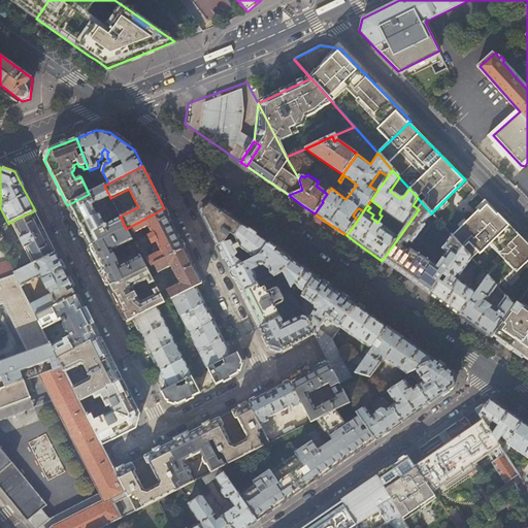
[(90,189),(92,193),(102,188),(100,184),(90,189)]
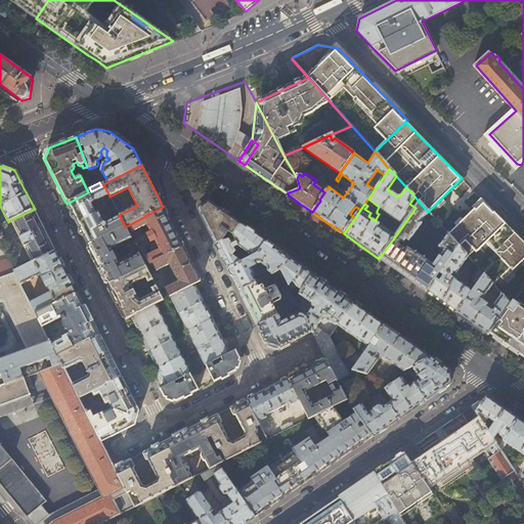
[(103,184),(101,186),(91,191),(88,192),(67,204),(78,225),(88,246),(125,227),(120,216),(106,222),(103,222),(97,208),(94,210),(92,204),(110,195),(103,184)]
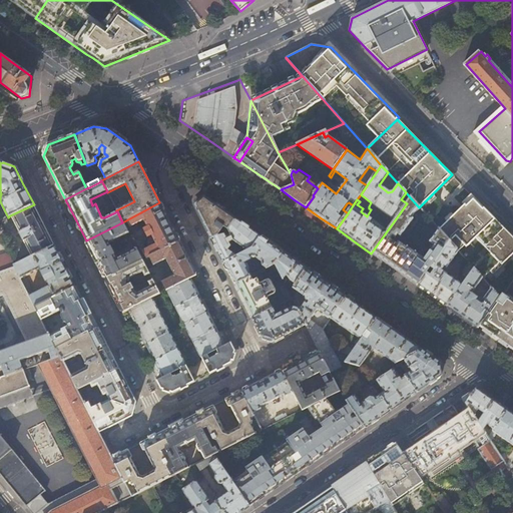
[(116,209),(113,204),(110,198),(108,193),(105,194),(106,196),(105,196),(111,209),(112,208),(113,210),(116,209)]
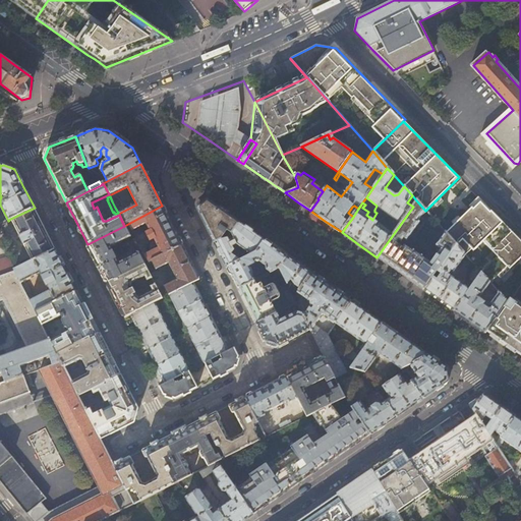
[(117,198),(112,201),(115,208),(120,206),(117,198)]
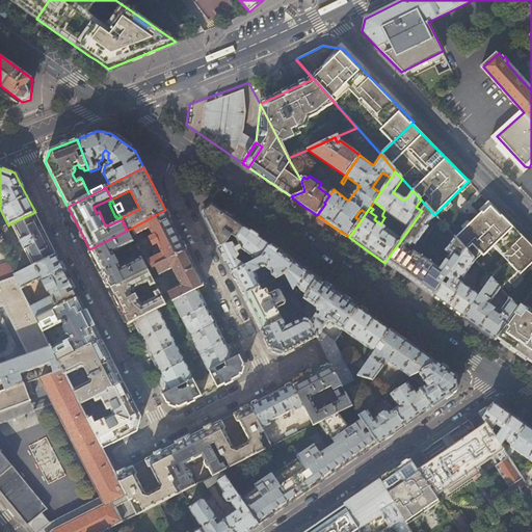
[(531,262),(531,246),(490,204),(455,238),(466,250),(467,249),(476,261),(486,273),(491,278),(500,289),(516,271),(520,274),(531,262)]
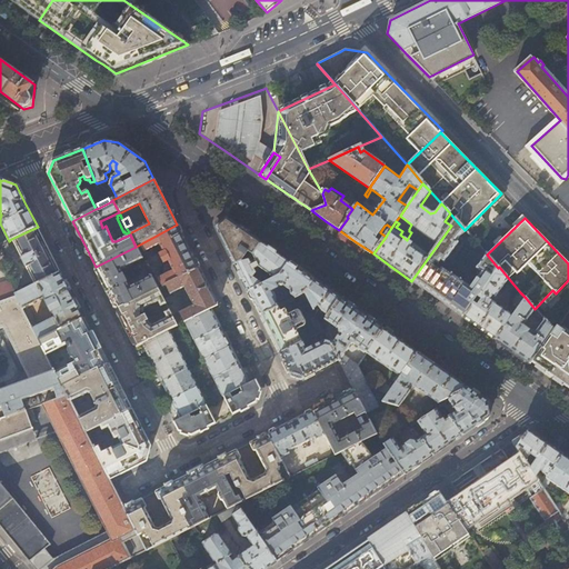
[(253,256),(261,243),(248,233),(227,219),(216,228),(235,265),(241,262),(250,261),(250,260),(251,259),(246,256),(248,252),(253,256)]
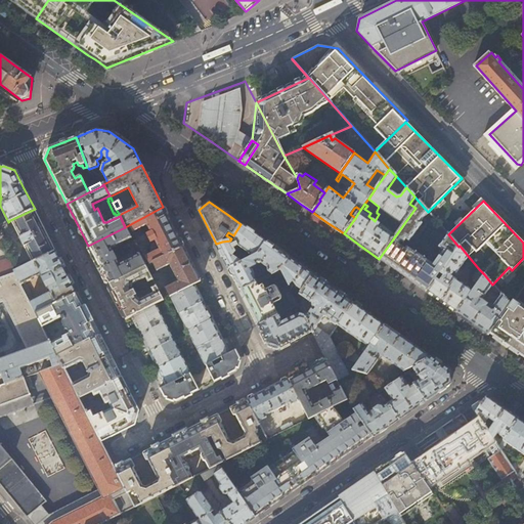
[(419,255),(408,248),(405,250),(402,249),(400,249),(400,245),(402,242),(404,244),(406,242),(409,243),(421,227),(423,224),(421,223),(424,217),(429,213),(428,212),(420,203),(416,208),(379,259),(391,267),(403,275),(419,255)]
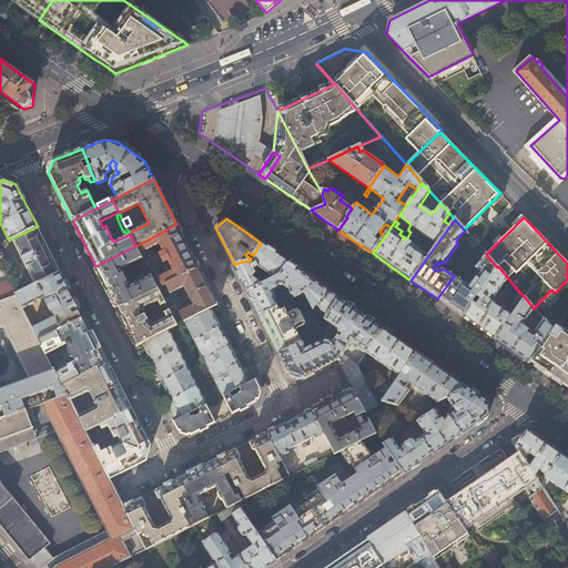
[(188,245),(176,224),(135,246),(140,253),(159,244),(164,253),(161,255),(165,263),(168,261),(173,272),(153,281),(158,288),(199,267),(188,245)]
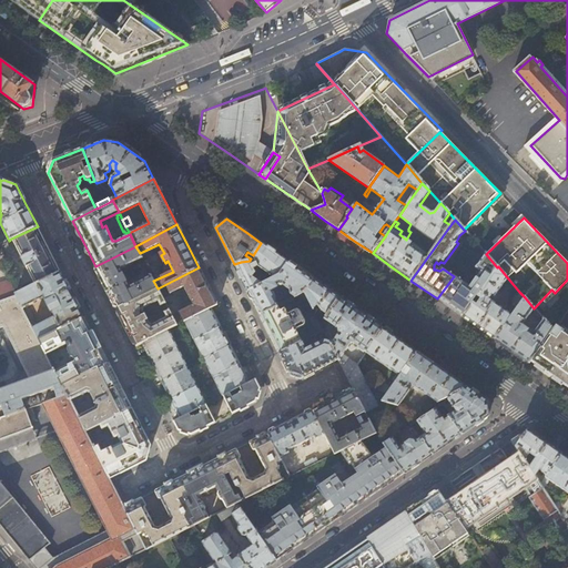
[(50,250),(38,226),(11,239),(34,285),(61,272),(50,250)]
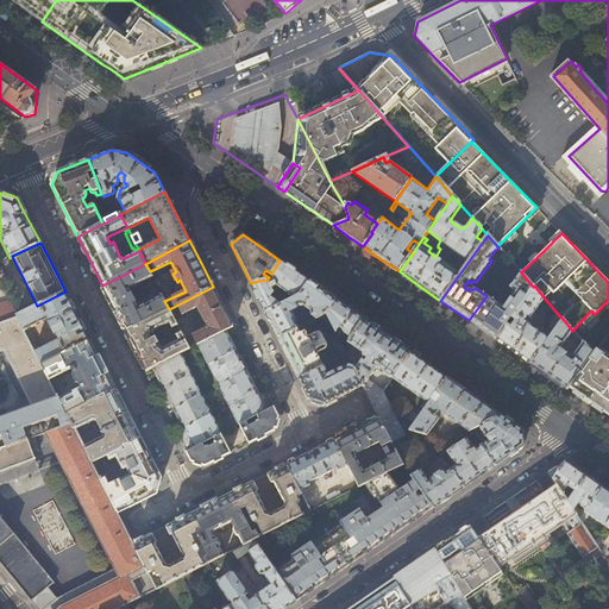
[(297,272),(280,261),(271,274),(269,277),(268,278),(268,280),(258,281),(251,283),(265,313),(282,305),(271,297),(276,290),(275,287),(274,283),(276,282),(277,287),(294,297),(300,295),(309,281),(297,272)]
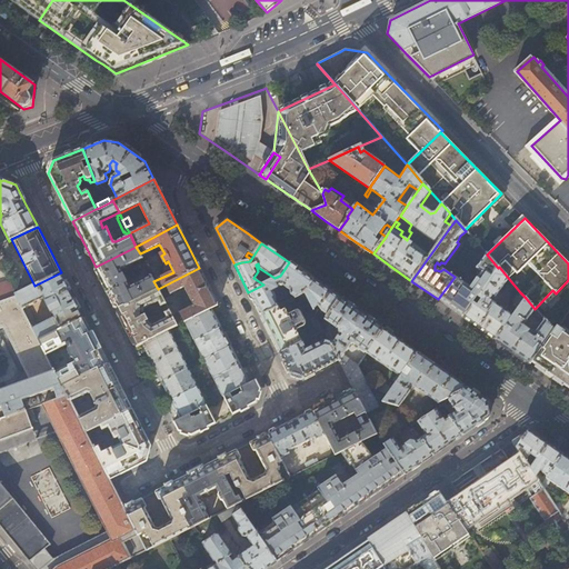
[(142,259),(140,253),(136,247),(96,267),(108,291),(117,310),(158,289),(153,281),(151,277),(130,288),(121,270),(142,259)]
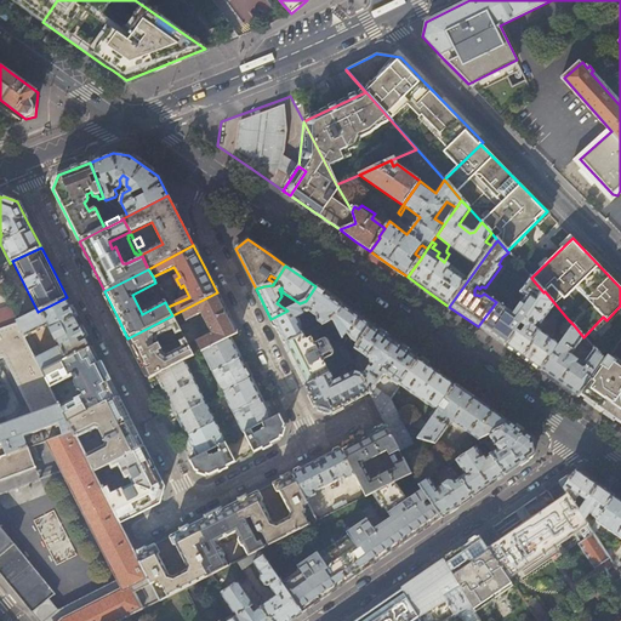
[(520,295),(525,298),(514,314),(496,301),(496,302),(478,326),(490,335),(505,346),(517,330),(520,324),(543,292),(531,278),(520,295)]
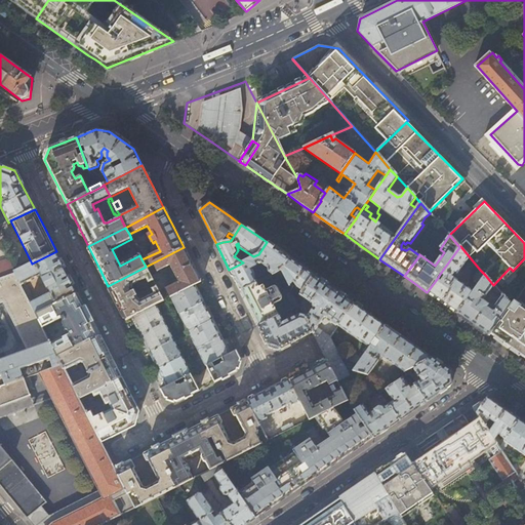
[(280,252),(267,242),(258,254),(253,256),(243,263),(229,270),(240,291),(257,283),(253,277),(255,276),(251,269),(256,267),(255,265),(257,264),(261,264),(268,268),(268,272),(273,275),(282,271),(281,270),(290,258),(280,252)]
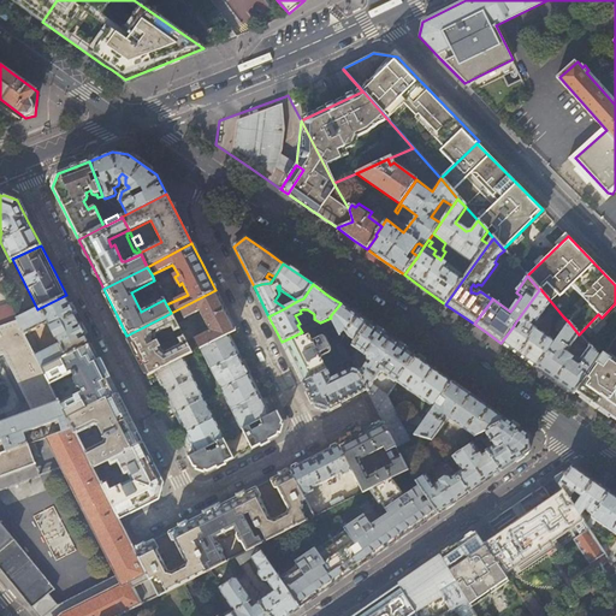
[(537,368),(555,343),(533,327),(551,302),(540,289),(539,290),(516,321),(522,325),(517,331),(513,327),(501,343),(519,356),(537,368)]
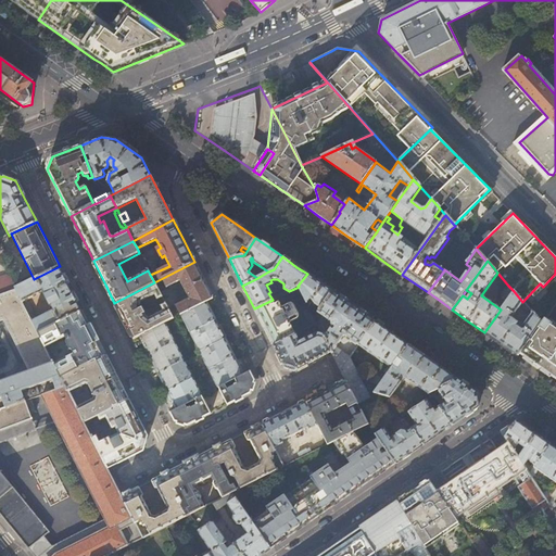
[(205,285),(194,262),(154,282),(159,291),(180,281),(189,299),(175,305),(176,307),(168,312),(173,318),(181,314),(206,301),(213,298),(205,285)]
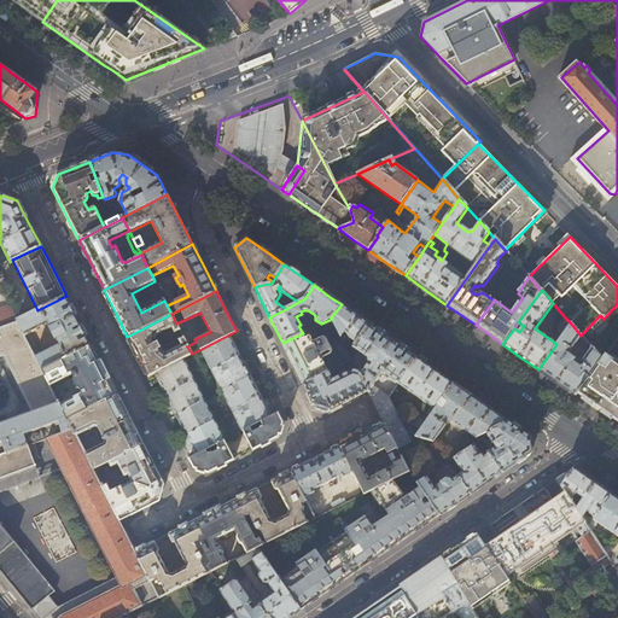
[(73,355),(92,347),(79,321),(66,296),(38,310),(17,320),(42,369),(60,360),(73,355)]
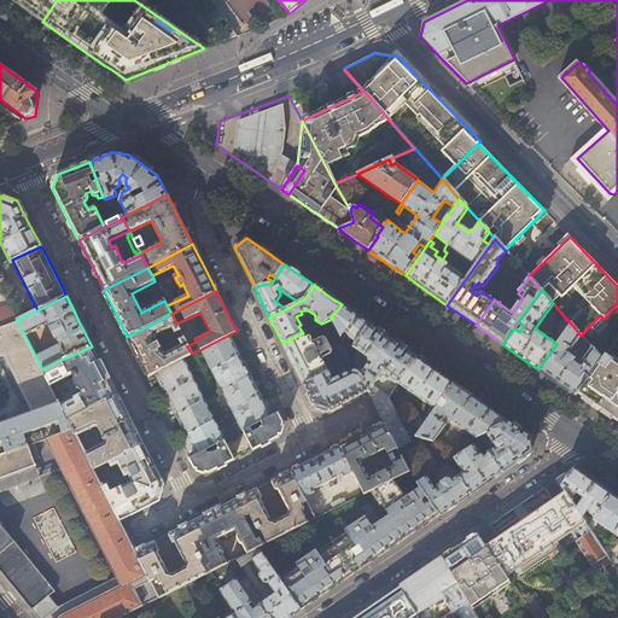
[(10,304),(0,307),(0,325),(17,320),(10,304)]
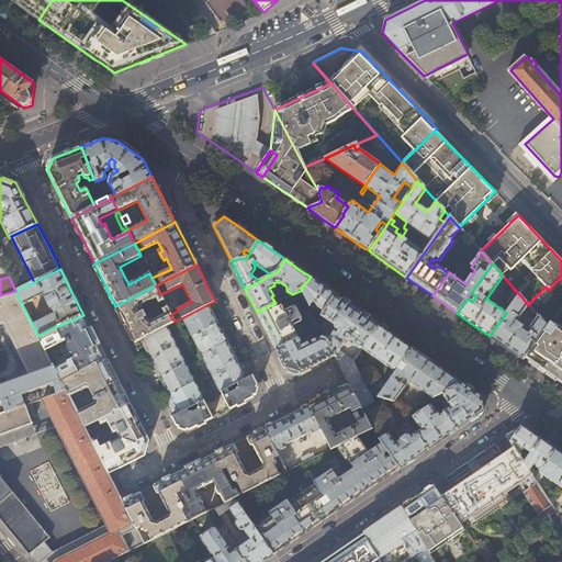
[(322,284),(311,277),(301,289),(302,290),(311,307),(313,303),(315,305),(312,310),(317,322),(336,295),(322,284)]
